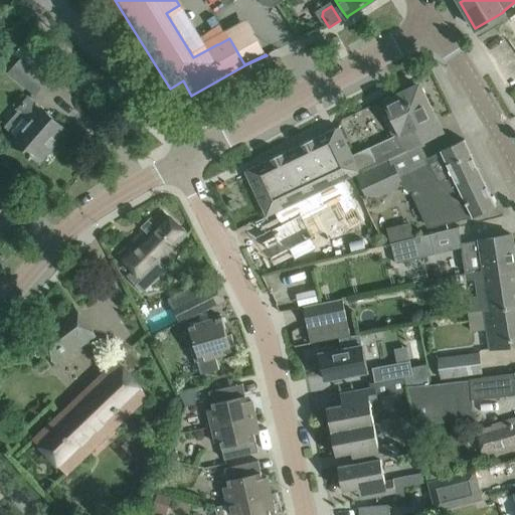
[(11,71),(35,93),(46,80),(22,59),(11,71)]
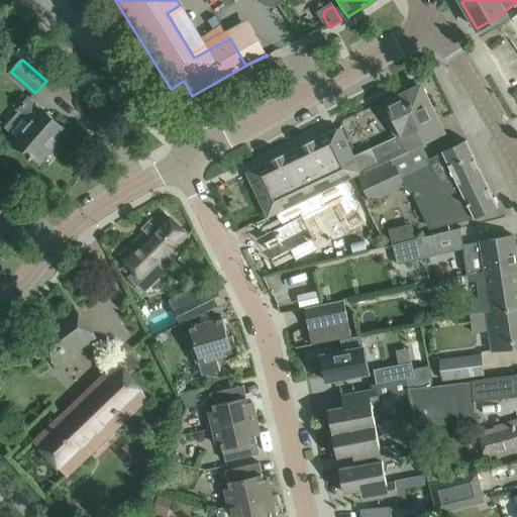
[(272,161),(246,173),(268,217),(276,213),(286,208),(344,181),(362,173),(422,145),(427,142),(445,134),(445,133),(440,135),(429,112),(434,110),(424,88),(417,85),(384,100),(391,114),(385,117),(399,147),(376,159),(371,148),(353,157),(340,128),(315,140),(314,139),(302,145),(284,154),(284,153),(272,160),(272,161)]
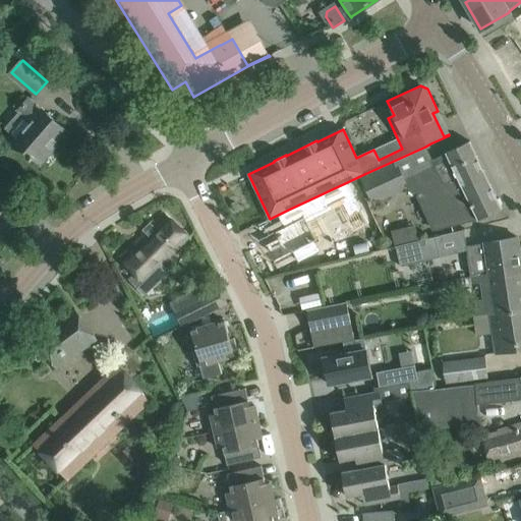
[(12,143),(31,160),(34,157),(40,162),(67,131),(43,110),(42,111),(29,99),(17,112),(1,130),(13,141),(12,143)]
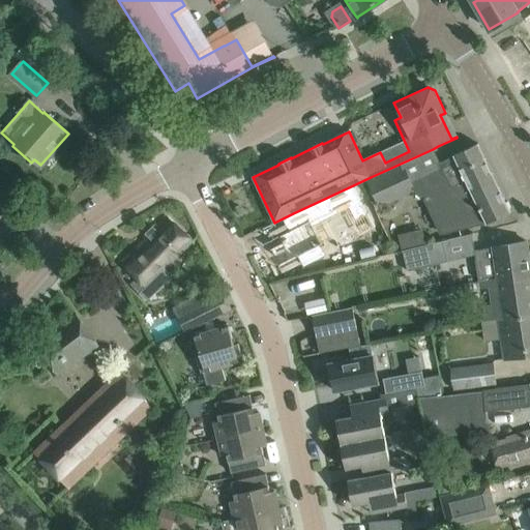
[(439,164),(433,149),(371,177),(384,205),(412,190),(425,198),(423,199),(440,235),(486,225),(510,212),(477,144),(451,156),(451,157),(439,164)]
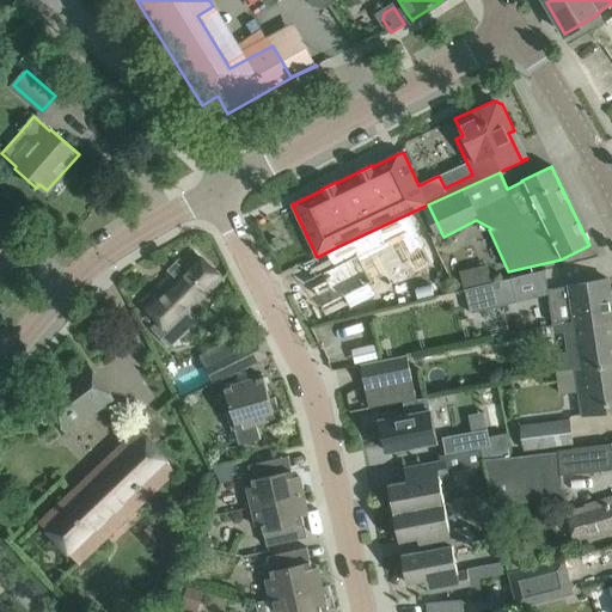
[(324,281),(311,287),(322,308),(344,298),(350,308),(375,297),(369,285),(373,283),(362,262),(418,234),(408,214),(338,246),(326,252),(334,267),(320,273),(324,281)]
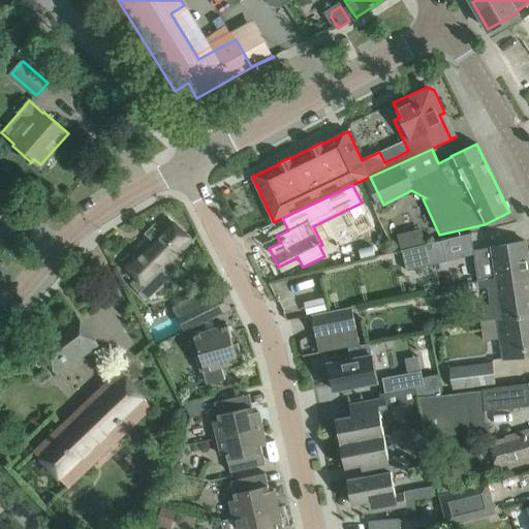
[(164,269),(192,241),(167,217),(155,229),(152,226),(145,234),(148,237),(122,261),(136,277),(130,284),(148,301),(173,276),(164,269)]
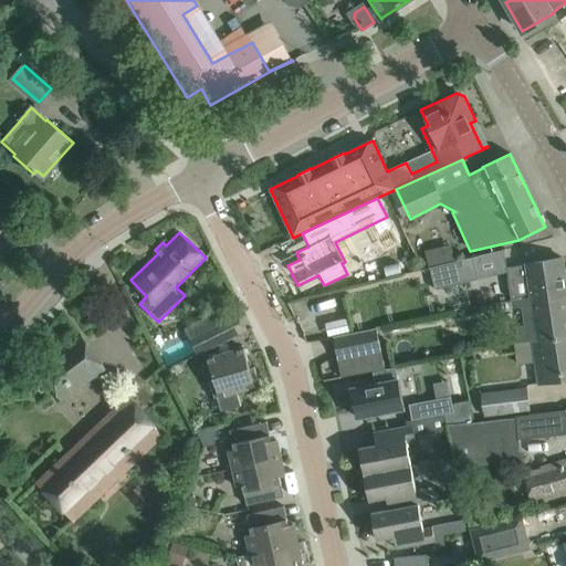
[(430,268),(436,290),(479,280),(473,258),(453,262),(430,268)]
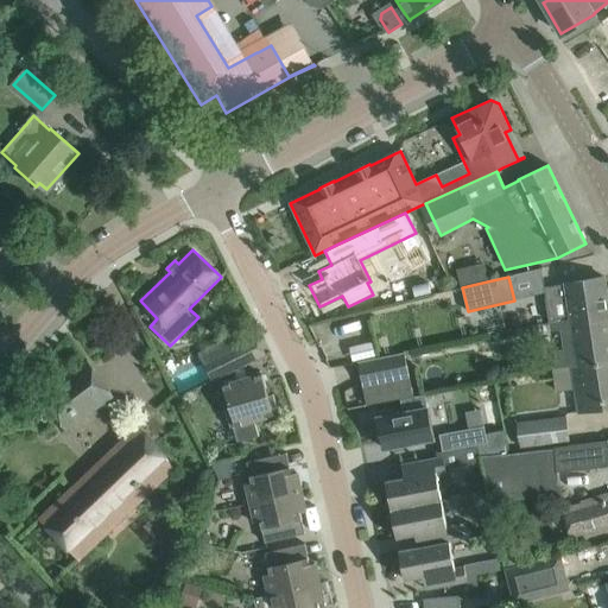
[(607,301),(605,277),(544,286),(550,323),(559,321),(586,316),(586,320),(591,318),(593,323),(607,320),(607,301)]
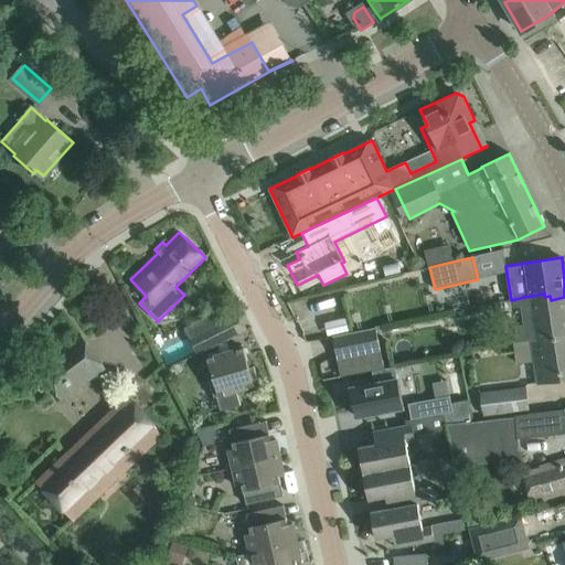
[(523,324),(514,327),(518,343),(537,340),(564,337),(564,297),(551,300),(550,296),(544,297),(544,294),(520,298),(523,324)]
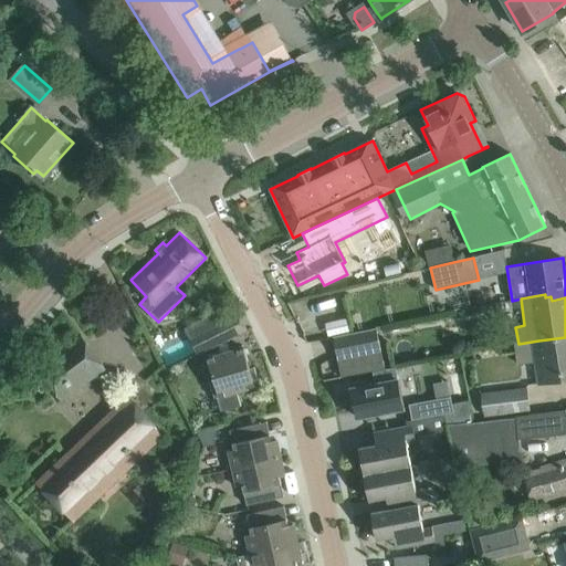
[(219,323),(199,333),(190,337),(199,354),(227,339),(219,323)]
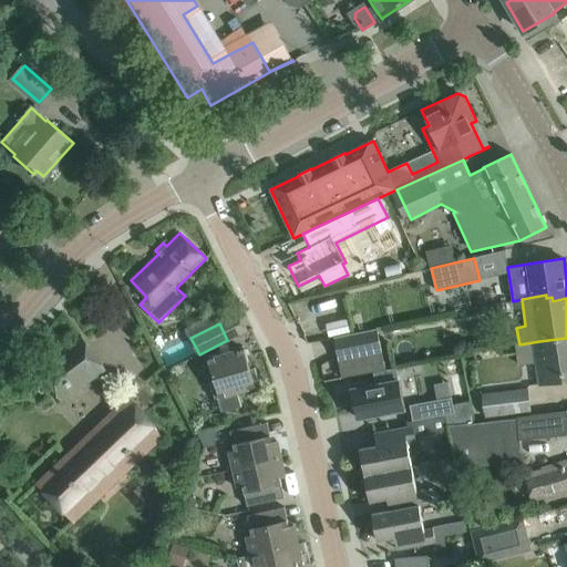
[(380,329),(337,334),(338,336),(337,336),(339,356),(383,351),(381,330),(380,331),(380,329)]
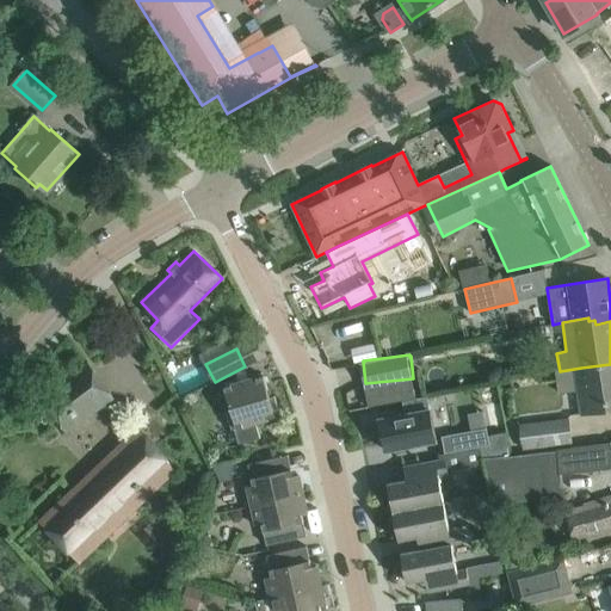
[(79,423),(113,399),(87,362),(39,396),(54,418),(68,407),(79,423)]
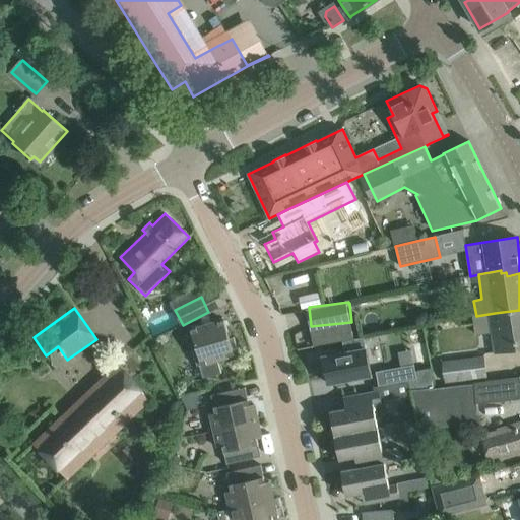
[(472,317),(474,335),(492,332),(495,352),(519,347),(519,310),(495,313),(476,316),(472,317)]
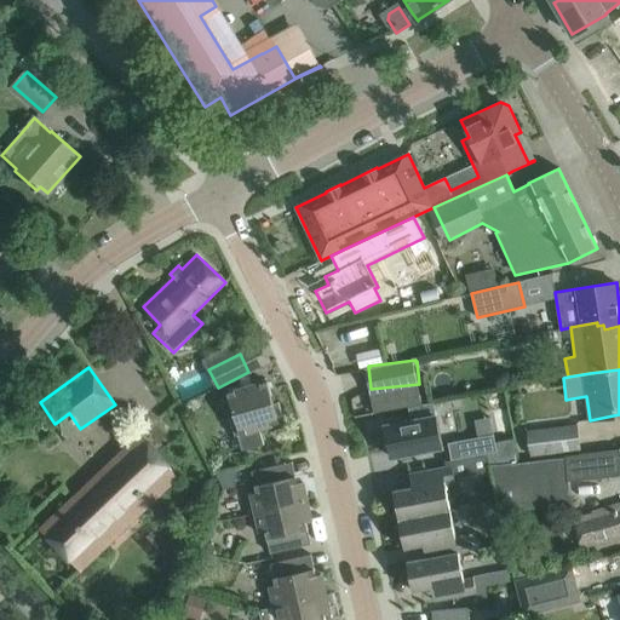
[(237,436),(241,452),(262,446),(258,430),(285,422),(279,402),(274,403),(268,382),(228,392),(234,415),(230,417),(236,436),(237,436)]
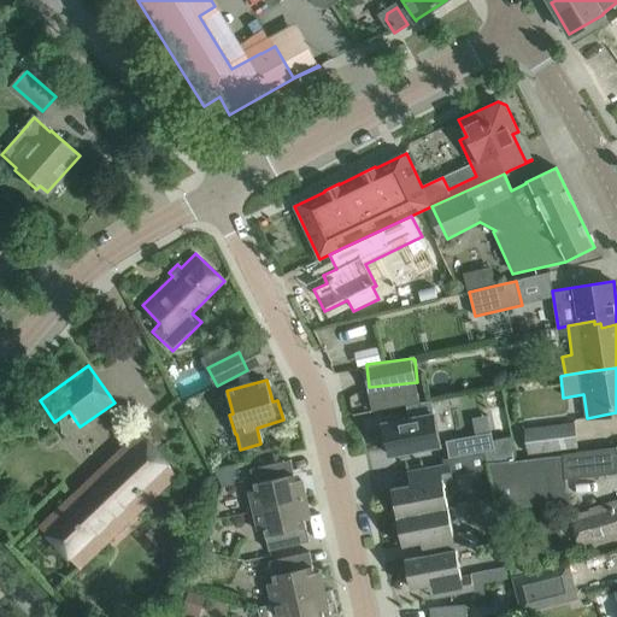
[(435,415),(432,400),(406,405),(409,419),(383,424),(389,456),(441,445),(435,415)]
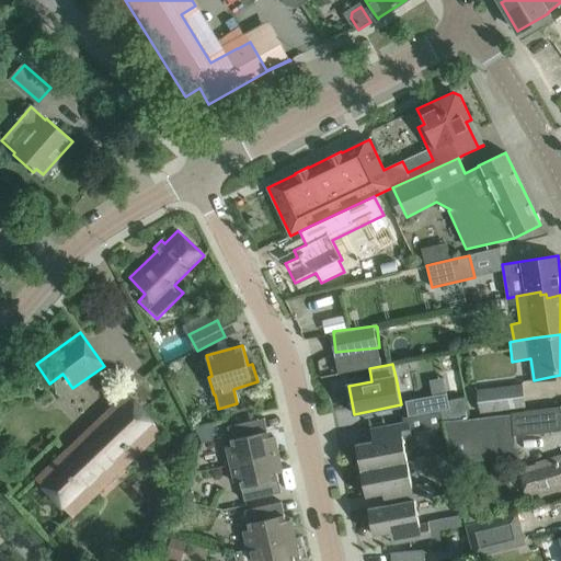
[(522,385),(478,390),(481,416),(525,411),(522,385)]
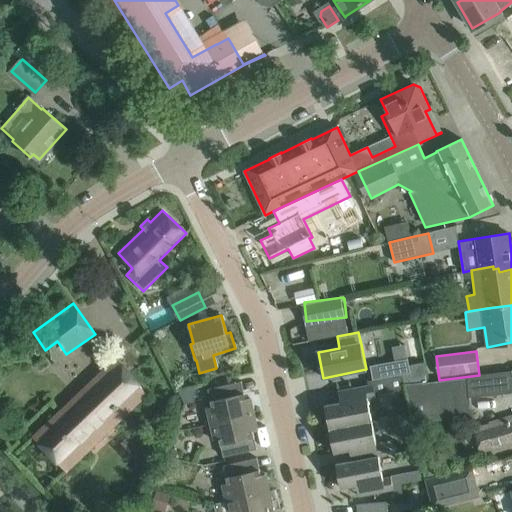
[(33,437),(67,472),(150,392),(117,357),(33,437)]
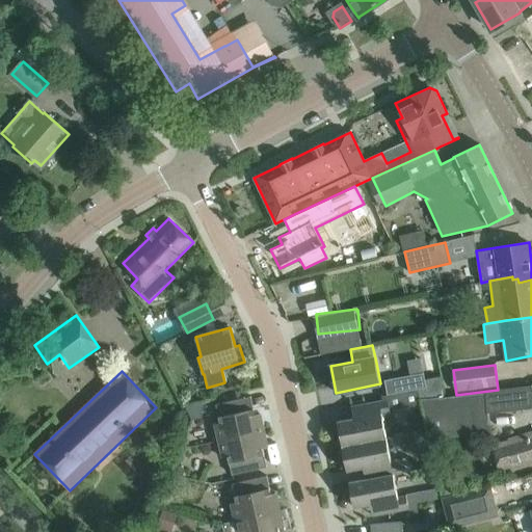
[(424,373),(384,380),(388,395),(392,394),(394,394),(401,393),(419,390),(421,399),(444,396),(441,377),(425,380),(424,373)]
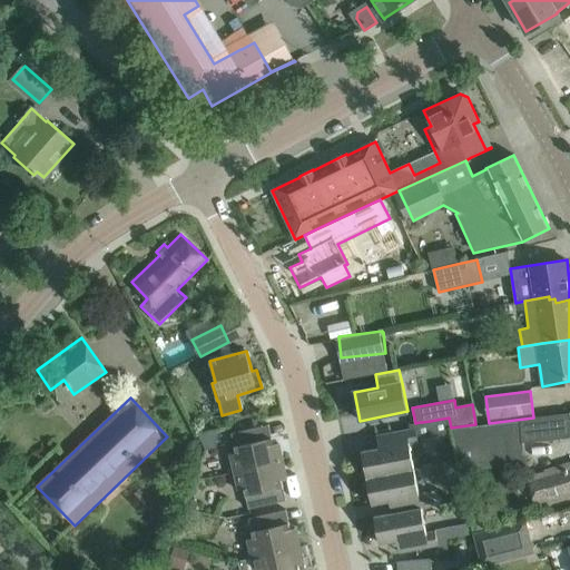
[(451,428),(449,428),(450,433),(454,452),(455,452),(461,471),(523,463),(521,443),(547,441),(569,438),(569,435),(569,412),(569,413),(548,415),(533,418),(489,423),(475,424),(451,428)]
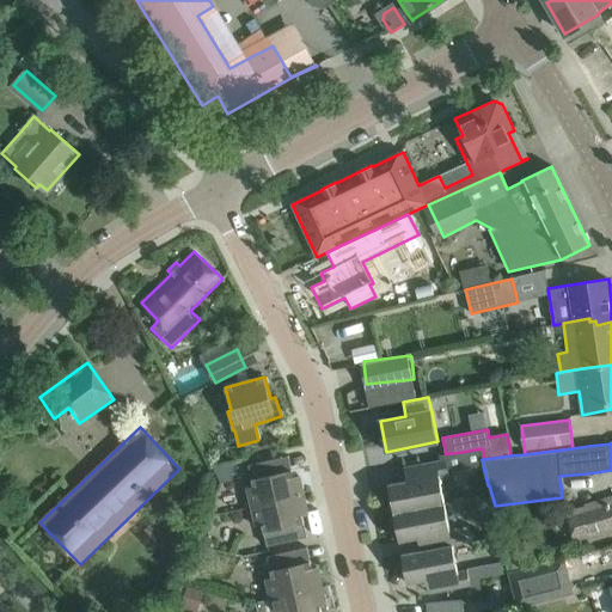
[(482,448),(461,452),(465,469),(483,465),(482,459),(484,459),(482,448)]
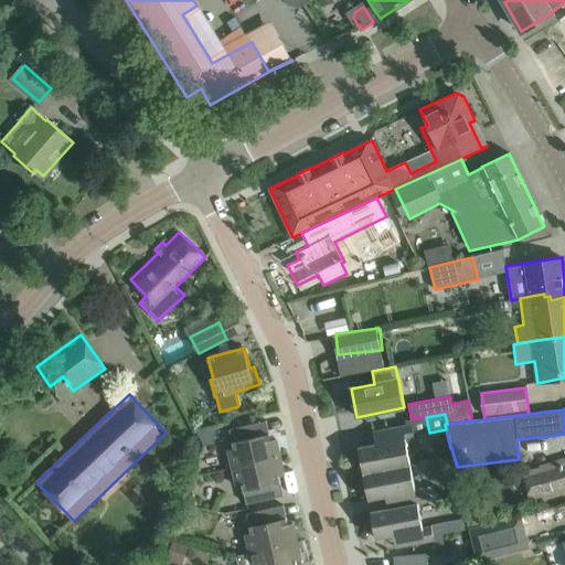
[(266,420),(230,429),(234,449),(231,449),(235,467),(279,457),(275,439),(270,440),(266,420)]
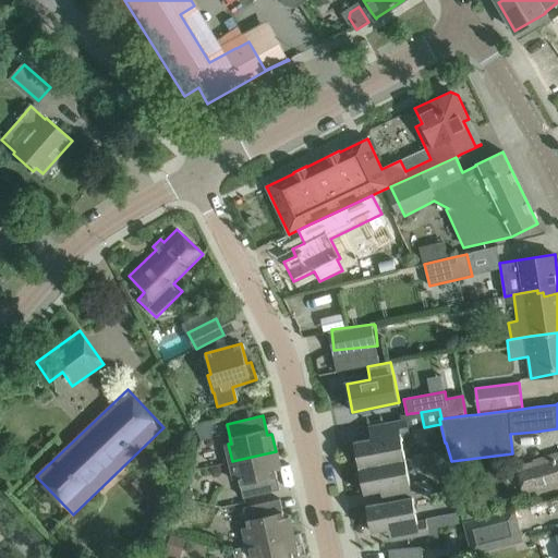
[(372,438),(354,441),(360,468),(405,459),(401,435),(410,433),(409,431),(407,420),(401,420),(392,422),(395,434),(372,438)]
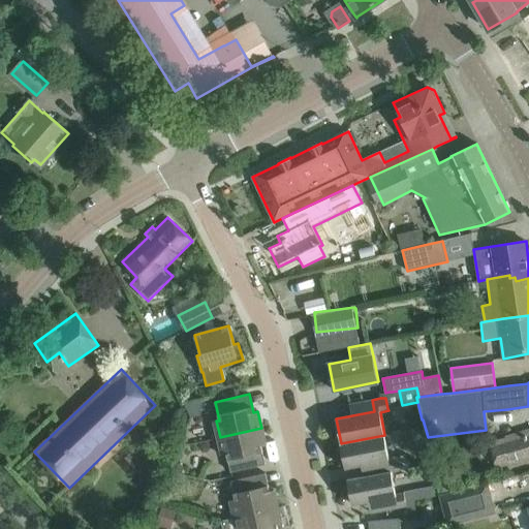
[(220,437),(223,454),(227,454),(231,472),(266,464),(261,446),(266,445),(261,428),(220,437)]
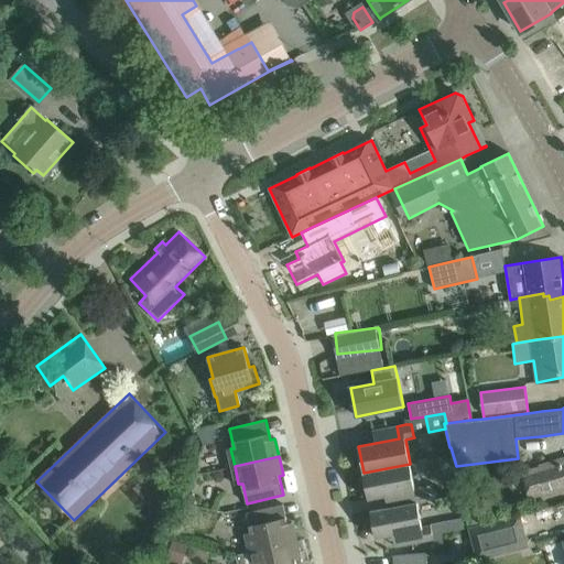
[(364,473),(368,499),(409,490),(411,503),(418,502),(426,501),(423,487),(414,489),(410,464),(364,473)]
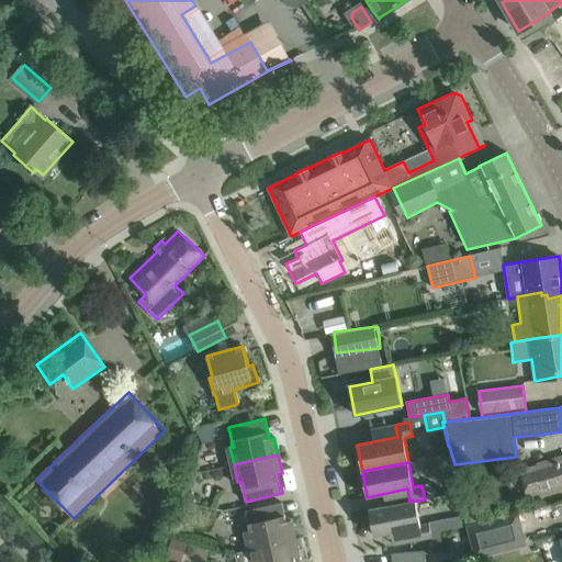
[(561,462),(558,464),(519,474),(525,496),(561,484),(561,462)]
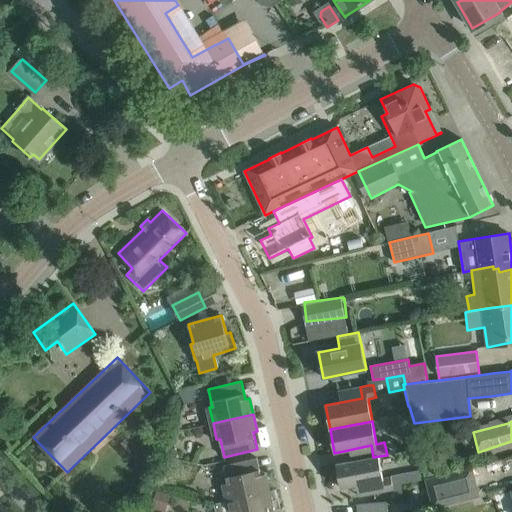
[(341,488),(351,486),(378,481),(380,492),(393,490),(391,477),(383,478),(379,456),(373,457),(336,464),(341,488)]
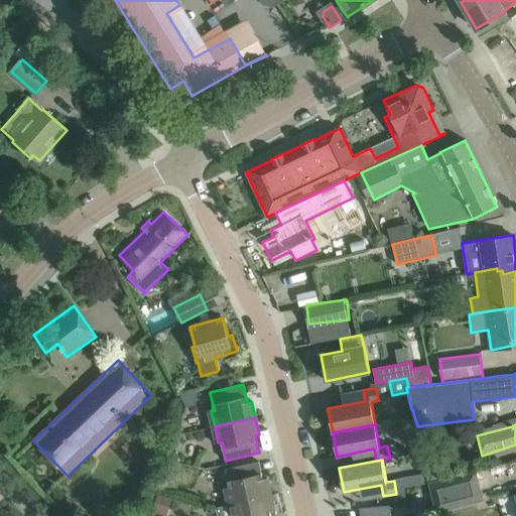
[(259,462),(226,469),(229,485),(225,486),(229,504),(270,494),(267,478),(263,479),(259,462)]
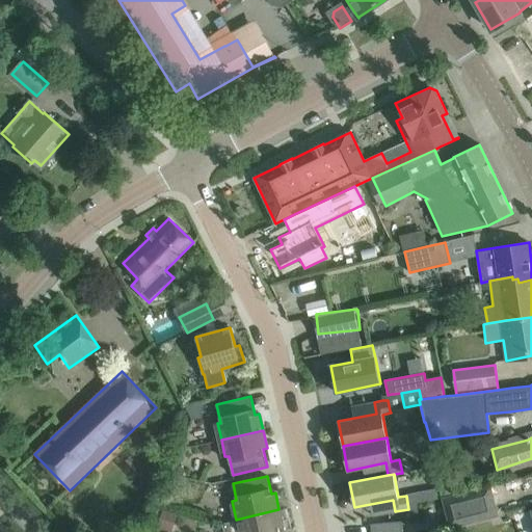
[(442,499),(450,529),(499,515),(491,485),(442,499)]
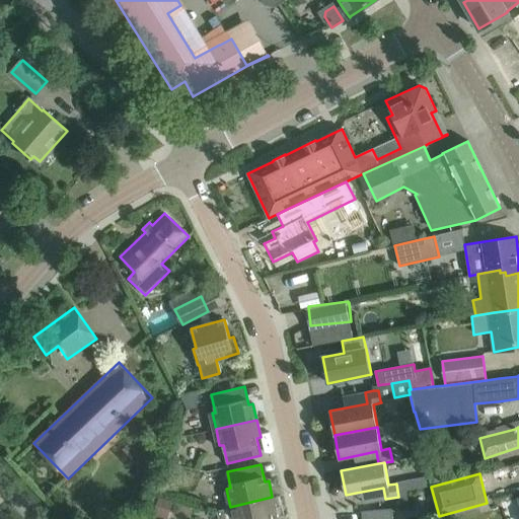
[(399,502),(408,500),(405,491),(397,492),(398,497),(399,502)]
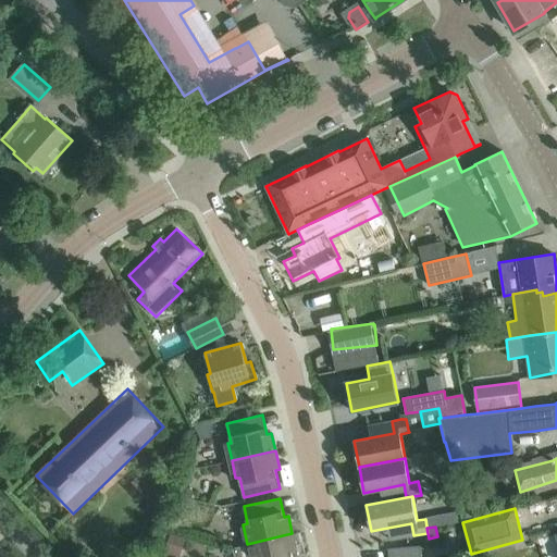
[(247,544),(249,556),(293,556),(292,553),(296,552),(292,533),(247,544)]
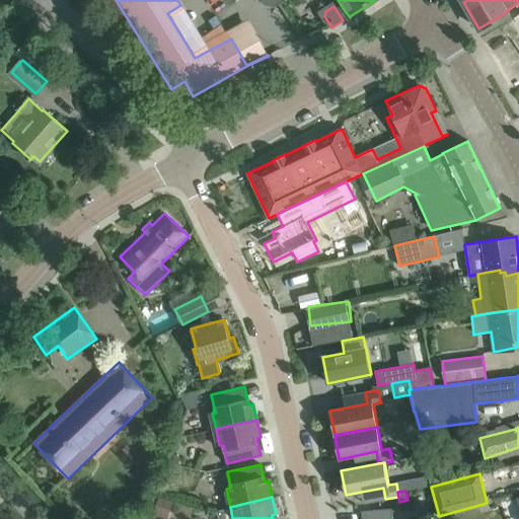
[(392,518),(391,509),(362,511),(362,518),(392,518)]
